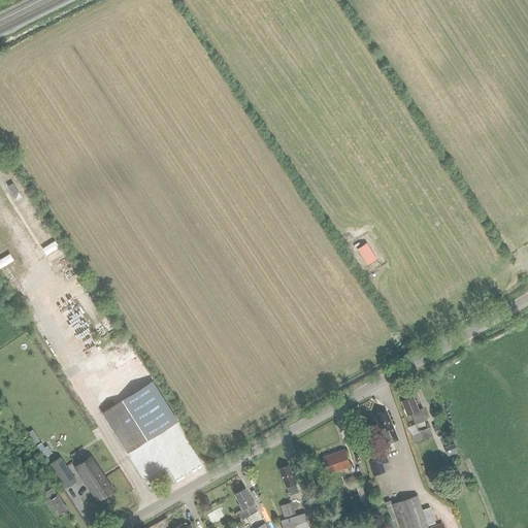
[(367,265),(374,261),(364,244),(357,249),(367,265)]
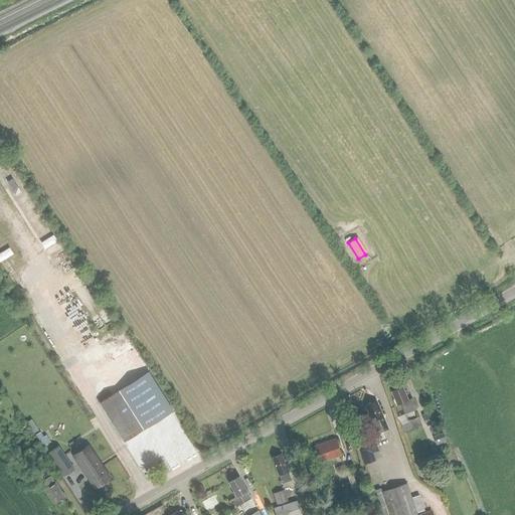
[(147,372),(118,391),(121,396),(142,430),(142,431),(172,411),(147,372)]
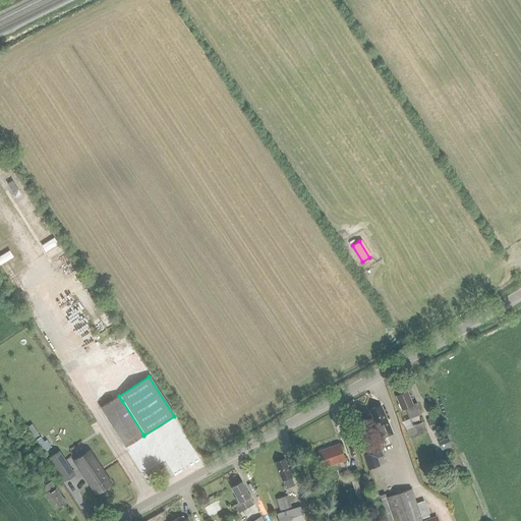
[(421,415),(416,404),(413,405),(408,392),(396,397),(401,411),(405,409),(409,420),(421,415)]
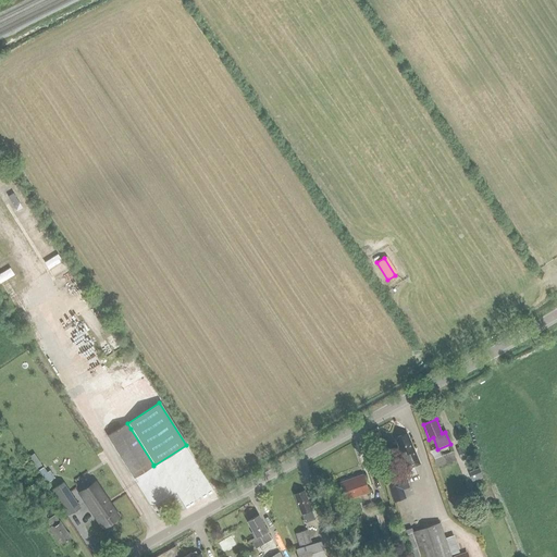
[(127,423),(107,435),(134,478),(153,466),(153,465),(131,429),(127,423)]
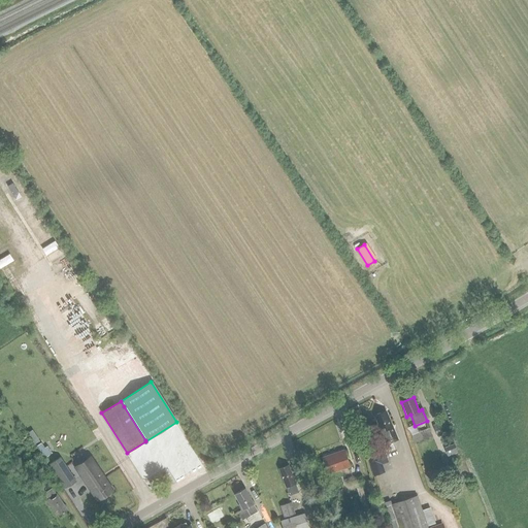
[(392,428),(386,413),(381,415),(378,415),(376,416),(376,417),(374,418),(377,426),(372,428),(381,448),(383,448),(385,453),(395,449),(393,443),(397,441),(392,428)]
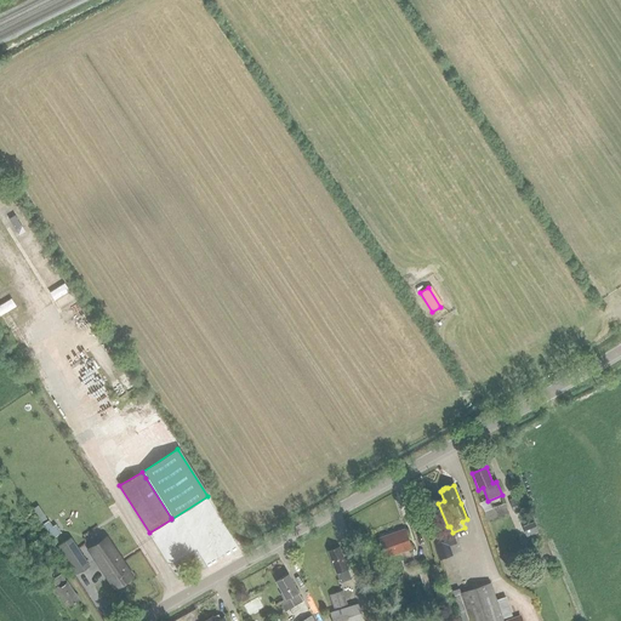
[(513,511),(527,506),(524,497),(511,502),(513,511)]
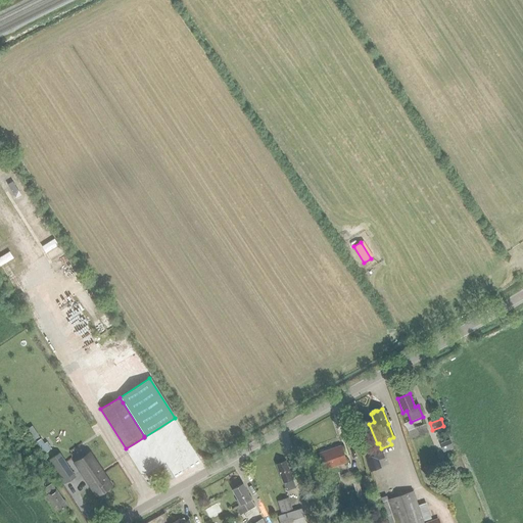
[(35,439),(40,435),(33,425),(28,428),(35,439)]
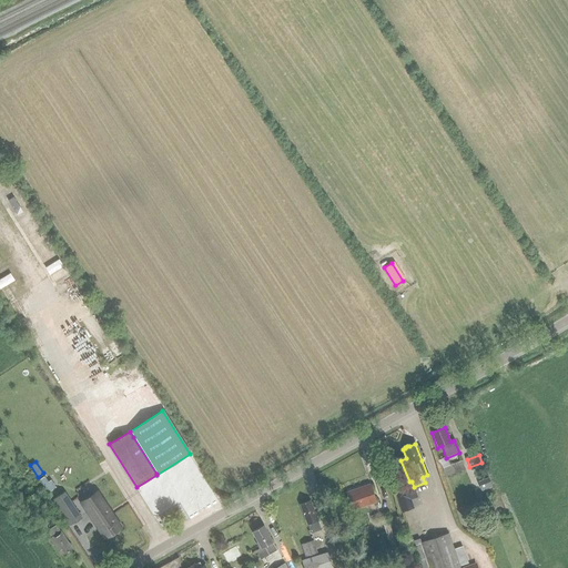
[(462,462),(440,469),(444,477),(465,469),(462,462)]
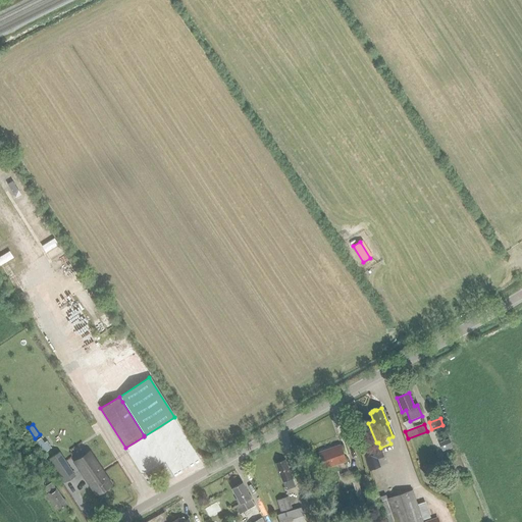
[(450,441),(440,446),(442,452),(453,448),(450,441)]
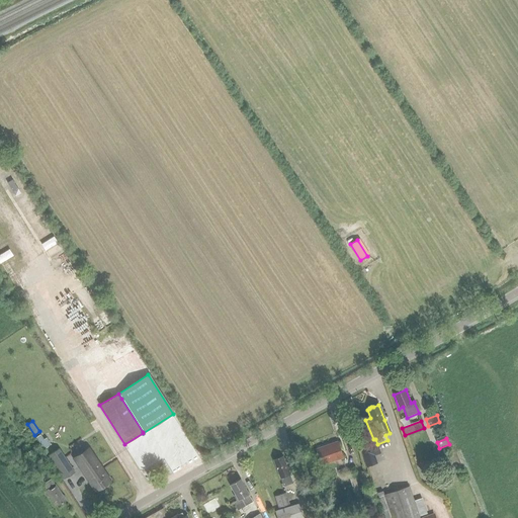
[(376,444),(360,449),(366,466),(374,464),(371,456),(372,454),(378,452),(376,444)]
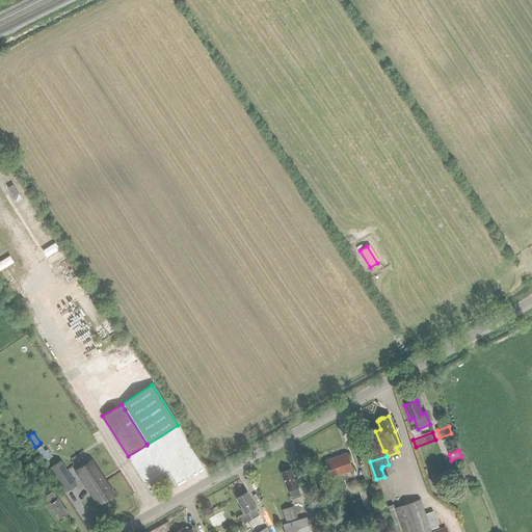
[(351,472),(346,457),(325,463),(330,479),(351,472)]
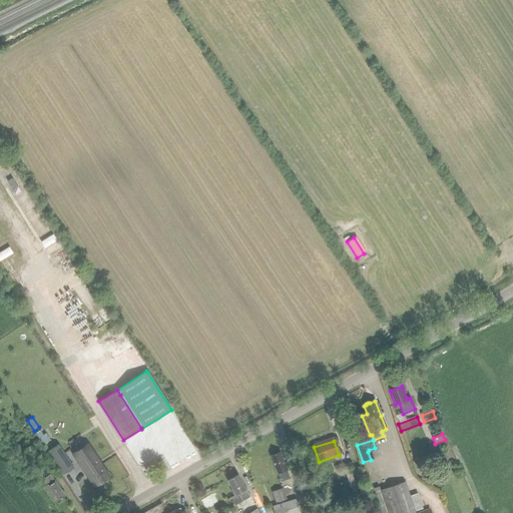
[(58,445),(48,451),(63,474),(73,468),(58,445)]
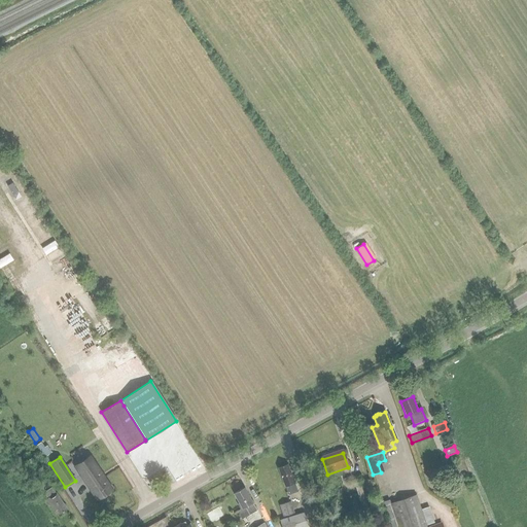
[(92,460),(78,469),(98,498),(111,490),(105,481),(101,475),(92,460)]
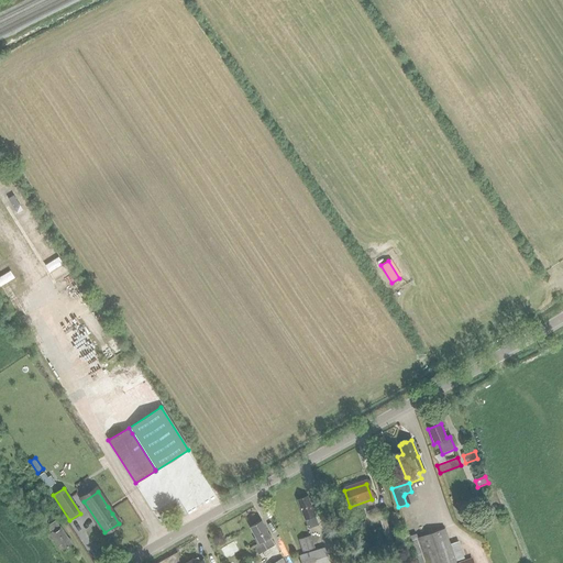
[(319,526),(311,505),(310,506),(307,497),(298,500),(301,509),(300,509),(308,530),(319,526)]
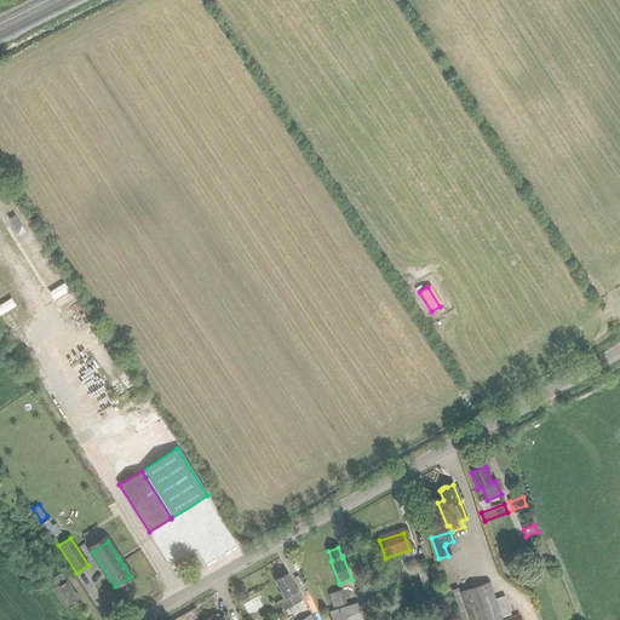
[(425,570),(422,557),(408,562),(412,574),(418,573),(425,596),(413,600),(417,609),(435,603),(425,570)]
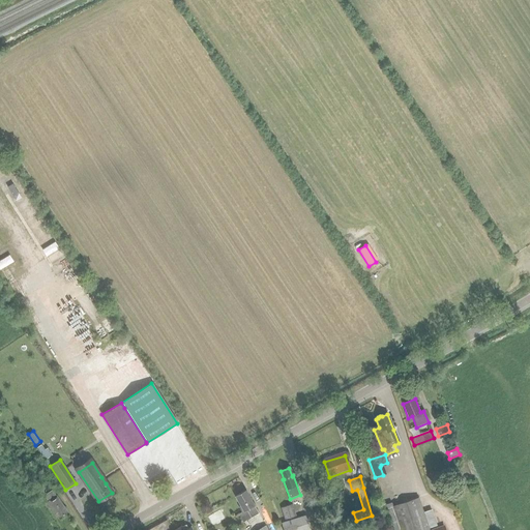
[(56,496),(52,490),(41,497),(54,514),(56,512),(59,517),(67,511),(56,496)]
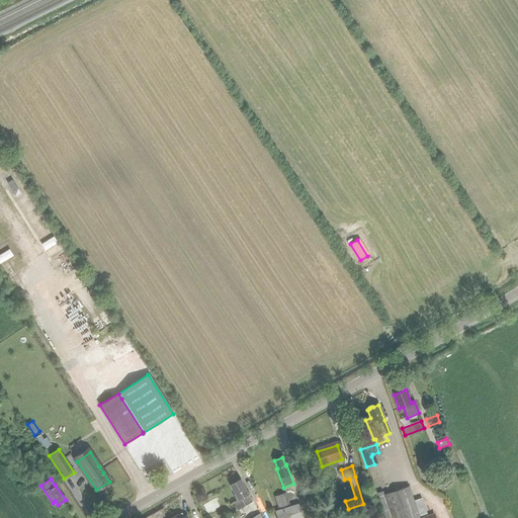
[(253,502),(241,480),(230,486),(235,495),(234,495),(237,500),(234,501),(238,509),(253,502)]
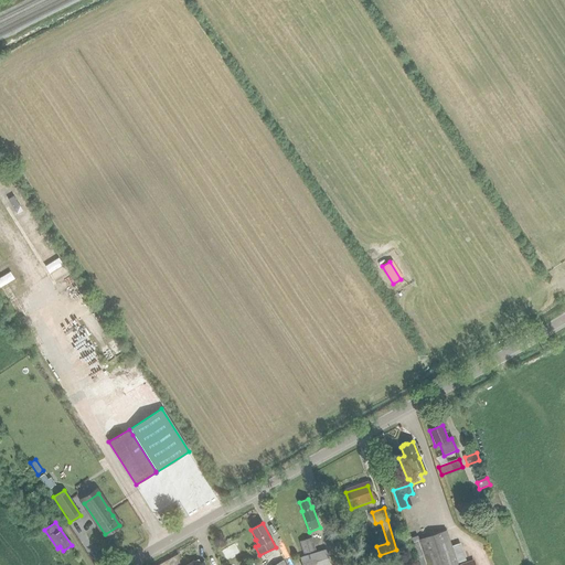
[(457,564),(446,531),(419,540),(418,536),(412,539),(420,564),(457,564)]
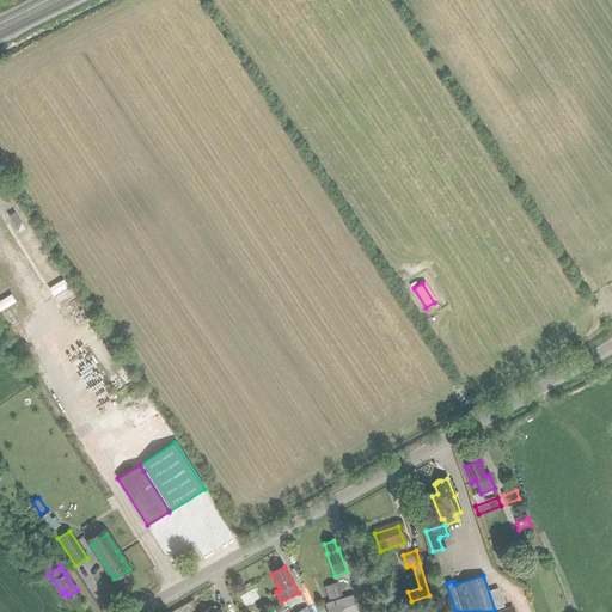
[(336,585),(324,588),(329,601),(341,598),(336,585)]
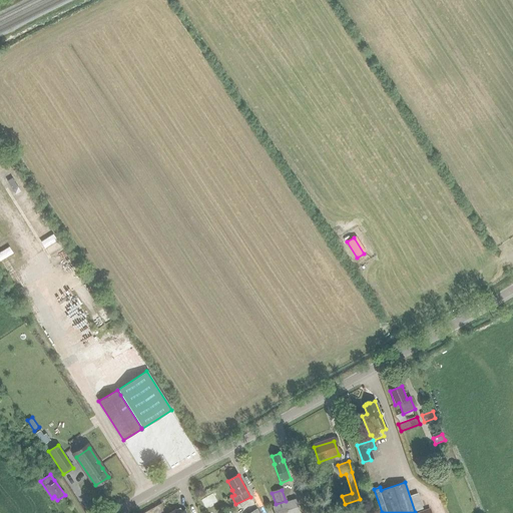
[(300,512),(296,498),(272,505),(274,512),(300,512)]
